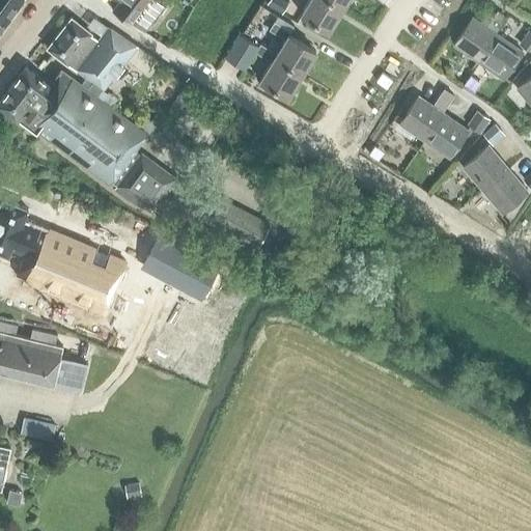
[(20,0),(0,0),(0,32),(22,2),(20,0)]
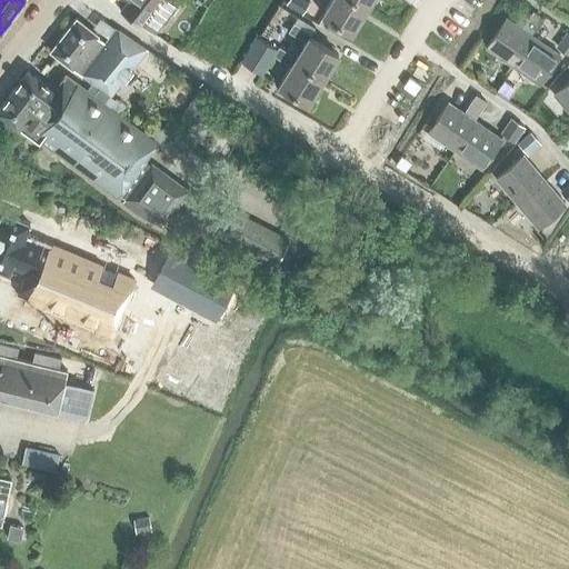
[(126,0),(128,1),(119,11),(153,35),(175,7),(166,0),(126,0)]
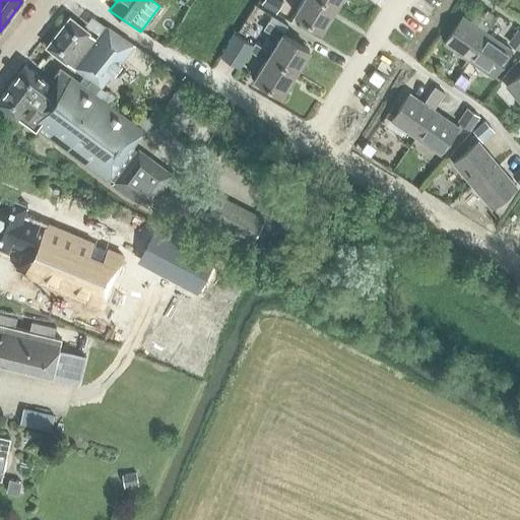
[(274,13),(280,3),(275,0),(263,0),(260,5),(274,13)]
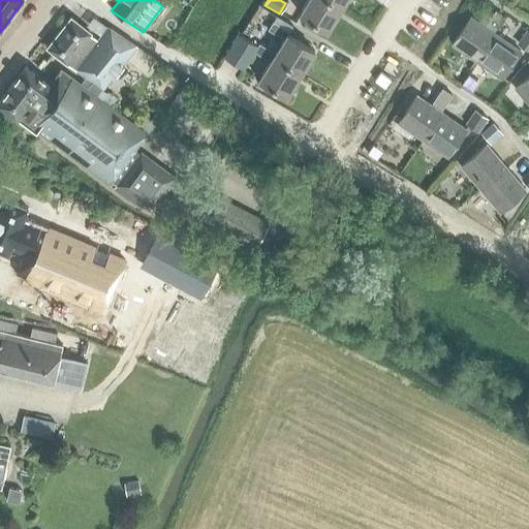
[(307,0),(299,14),(327,31),(340,8),(328,0),(307,0)]
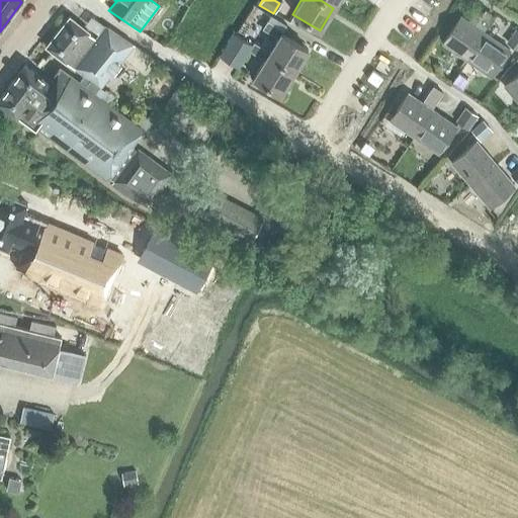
[(460,17),(442,44),(466,60),(485,33),(483,32),(493,17),(484,11),(473,26),(460,17)]
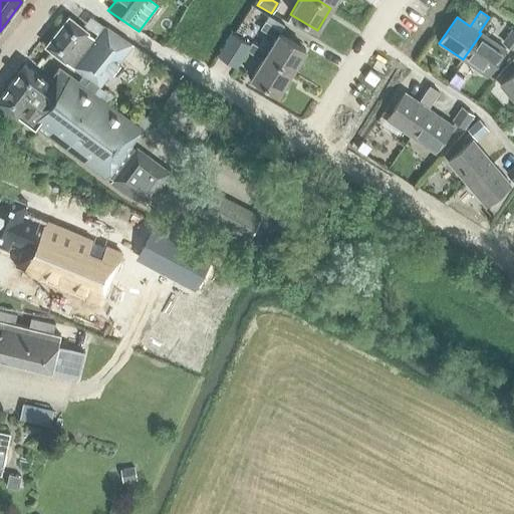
[(87,32),(68,17),(45,46),(98,88),(133,45),(105,27),(98,36),(96,34),(93,38),(86,33),(87,32)]
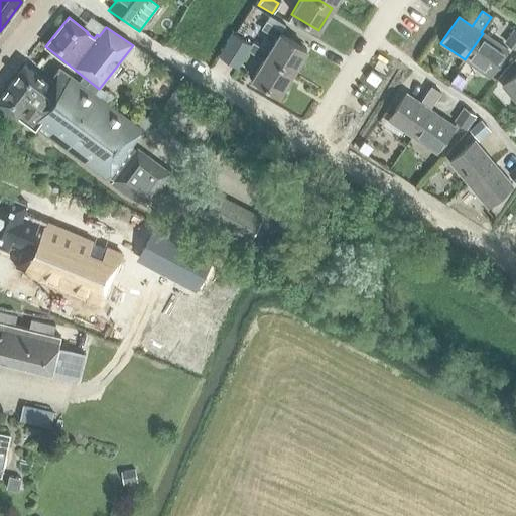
[(267,52),(266,55),(292,72),(305,50),(280,34),(282,31),(265,21),(261,29),(276,39),(267,52)]
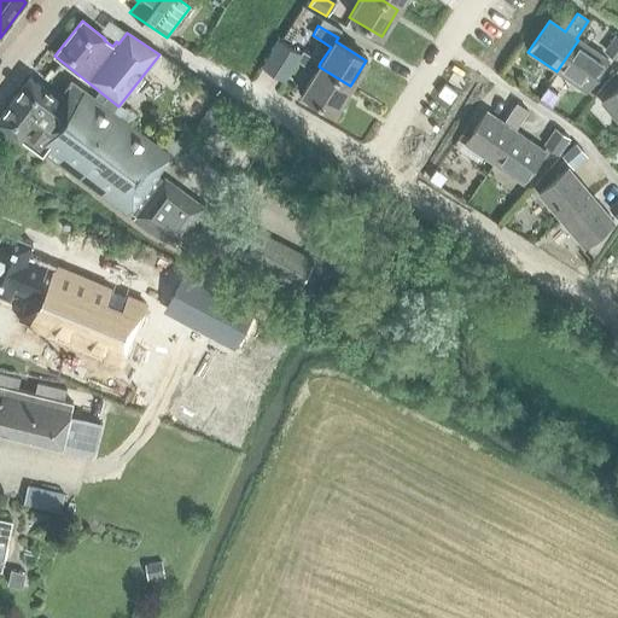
[(617,59),(617,38),(614,35),(604,51),(617,60),(617,59)]
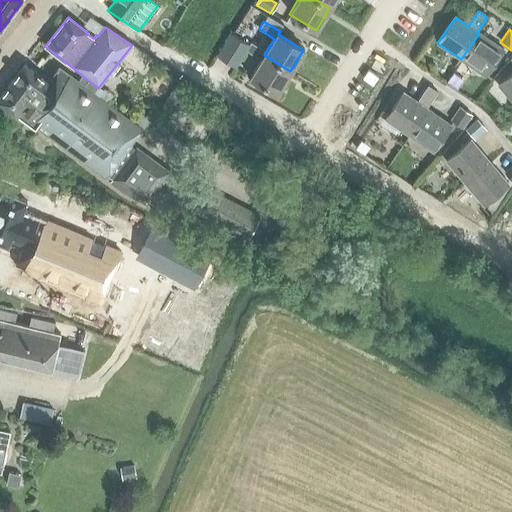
[(249,45),(229,33),(215,56),(235,68),(245,51),(261,60),(250,77),(276,94),(290,71),(264,55),(265,52),(250,43),(249,45)]
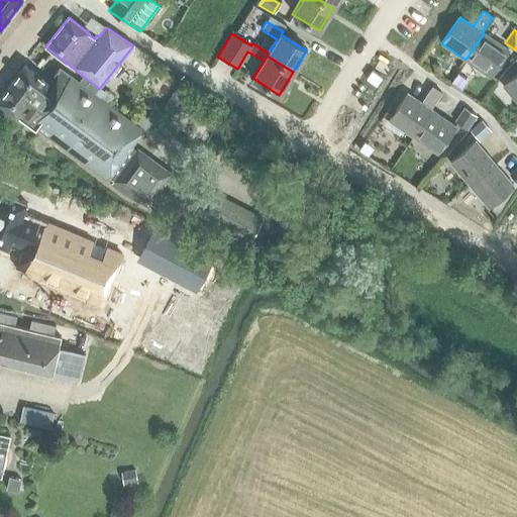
[(484,33),(466,60),(490,77),(508,50),(484,33)]
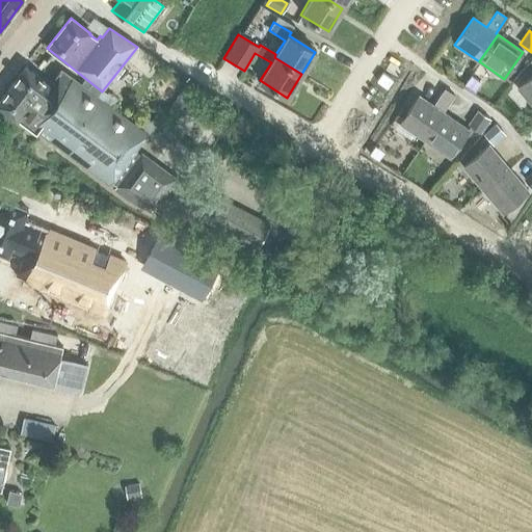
[(138,145),(145,135),(60,72),(48,88),(43,85),(45,82),(25,67),(0,99),(0,107),(17,121),(17,120),(29,129),(33,124),(38,128),(36,131),(108,185),(111,182),(116,186),(113,189),(126,198),(152,212),(176,179),(139,153),(138,155),(134,152),(138,145)]
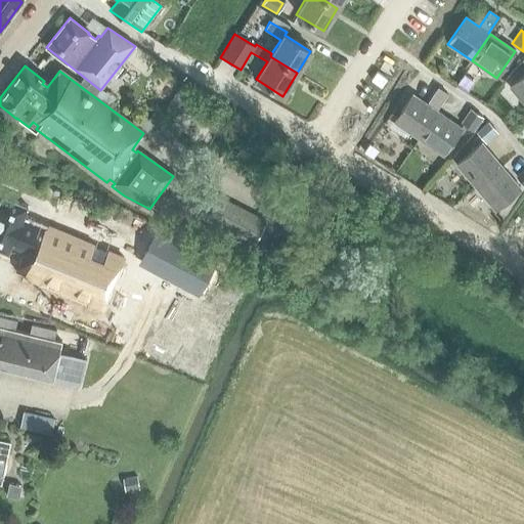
[(523,74),(509,87),(523,103),(523,74)]
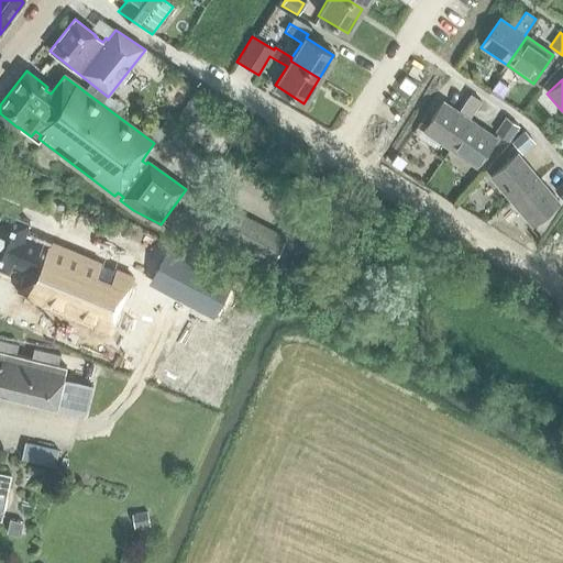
[(457,112),(443,101),(422,131),(449,148),(470,120),(468,119),(481,101),(470,95),(457,112)]
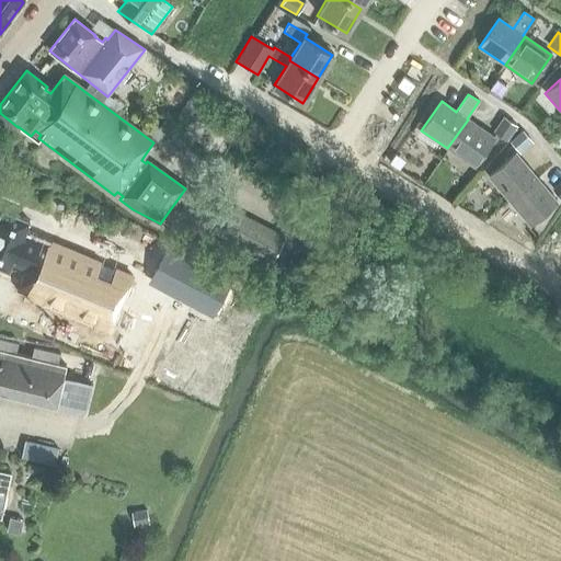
[(516,126),(505,118),(495,133),(506,140),(516,126)]
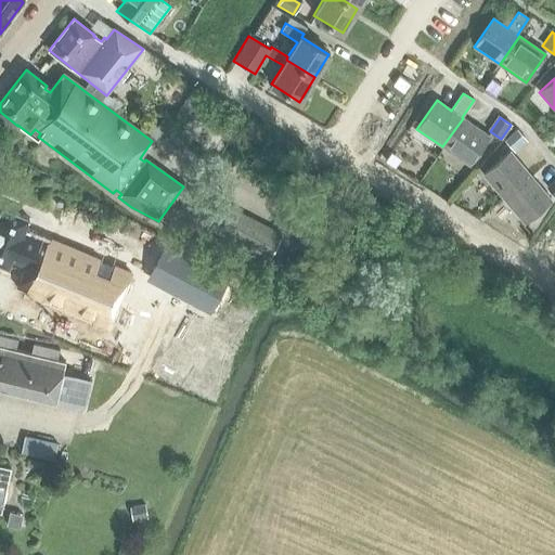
[(463,118),(442,146),(468,165),(489,136),(463,118)]
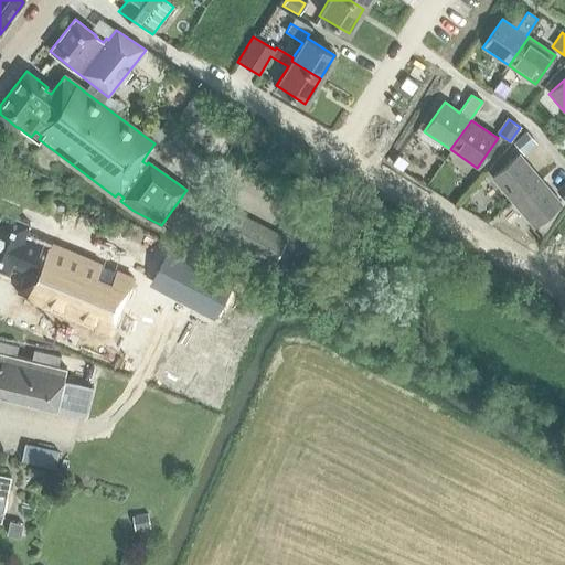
[(525,134),(514,144),(521,152),(533,142),(525,134)]
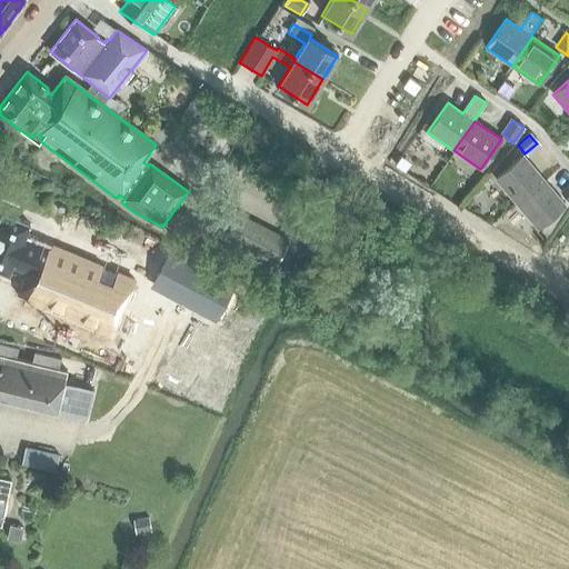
[(495,179),(516,203),(543,180),(522,156),(495,179)]
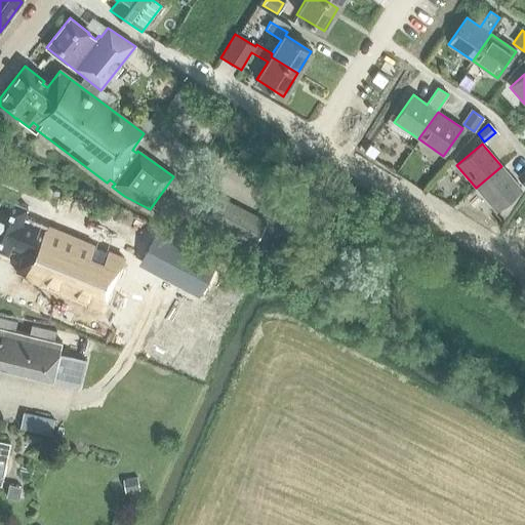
[(501,166),(476,188),(495,210),(521,189),(501,166)]
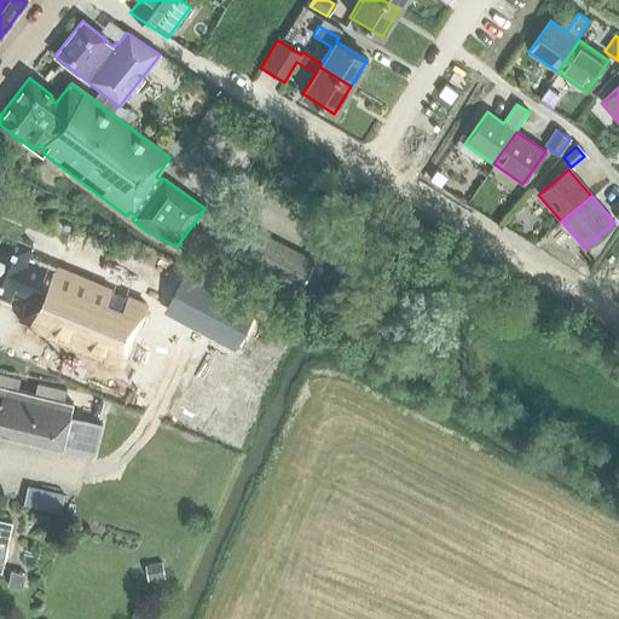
[(232,254),(296,289),(311,261),(246,229),(232,254)]
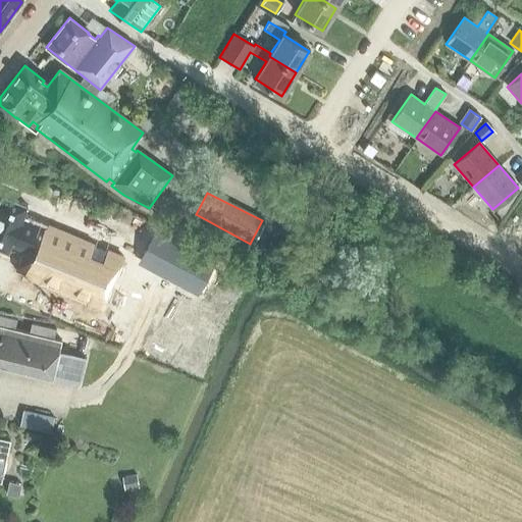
[(22,215),(27,206),(2,196),(0,200),(0,248),(6,252),(9,246),(22,252),(13,271),(79,299),(93,266),(97,268),(113,263),(123,238),(108,231),(107,233),(96,228),(90,244),(50,227),(22,215)]
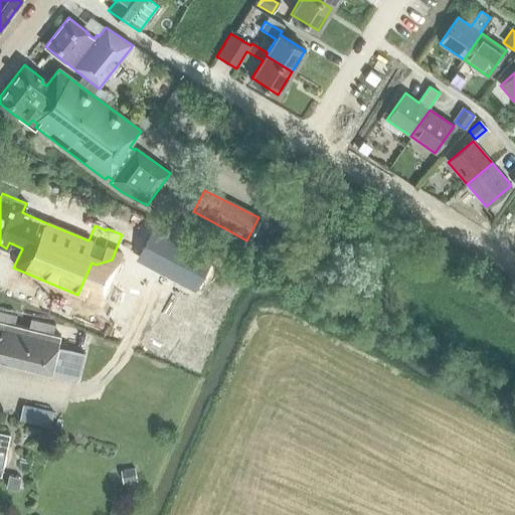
[(153,227),(138,256),(195,287),(210,258),(153,227)]
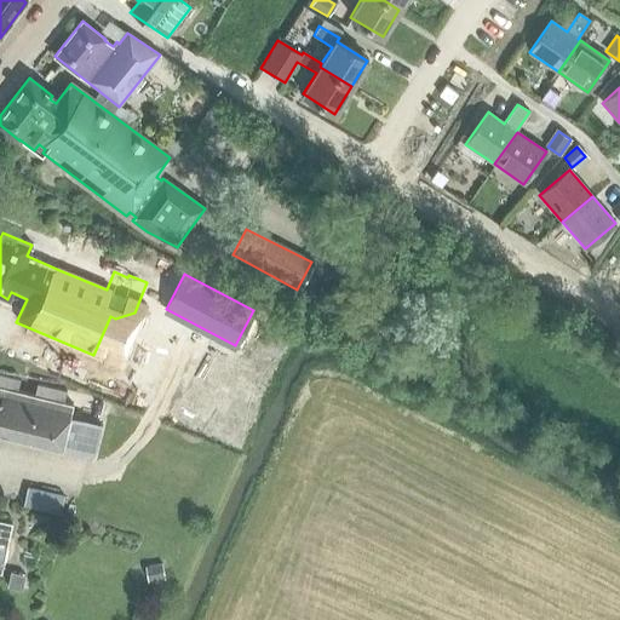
[(260,328),(247,322),(245,329),(248,339),(256,342),(260,328)]
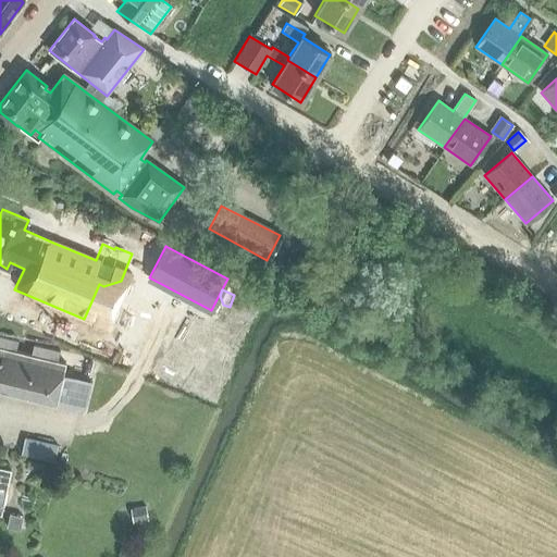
[(49,322),(44,334),(73,347),(78,335),(49,322)]
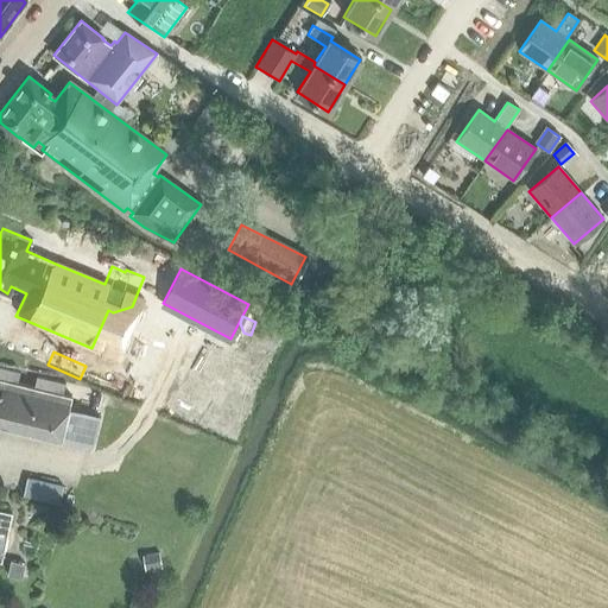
[(0,425),(59,441),(70,397),(61,394),(64,384),(36,377),(33,387),(16,382),(19,372),(0,366),(0,425)]
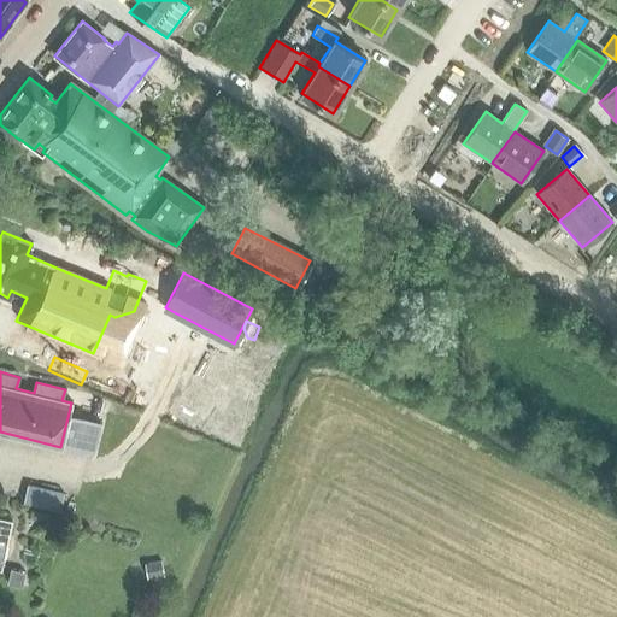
[(29,501),(50,505),(53,487),(33,483),(29,501)]
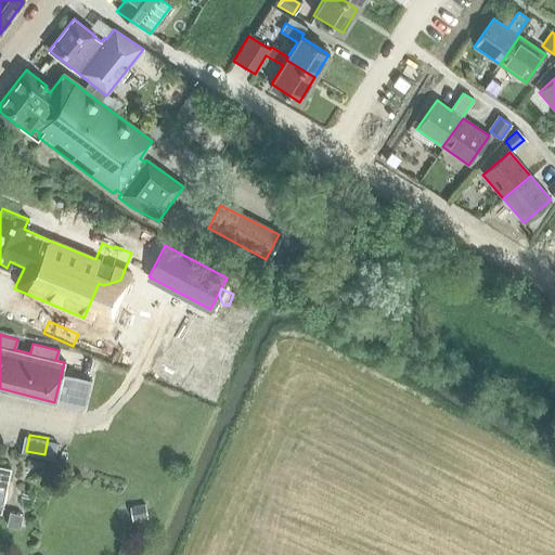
[(0,512),(10,468),(0,466),(0,512)]
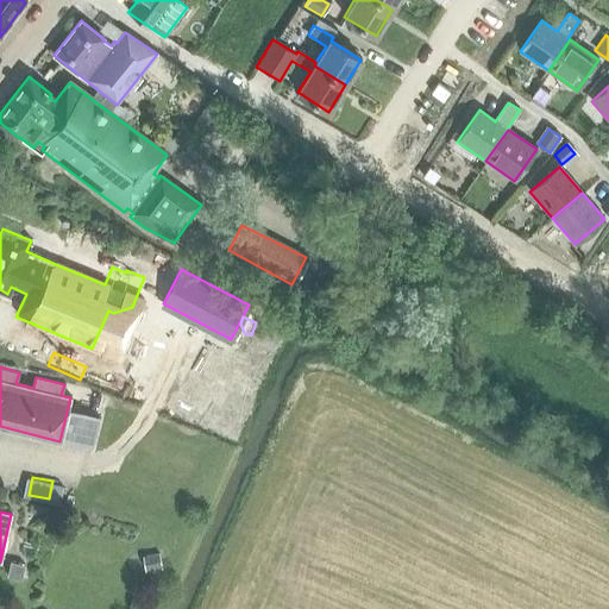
[(146,570),(161,567),(158,553),(144,556),(146,570)]
